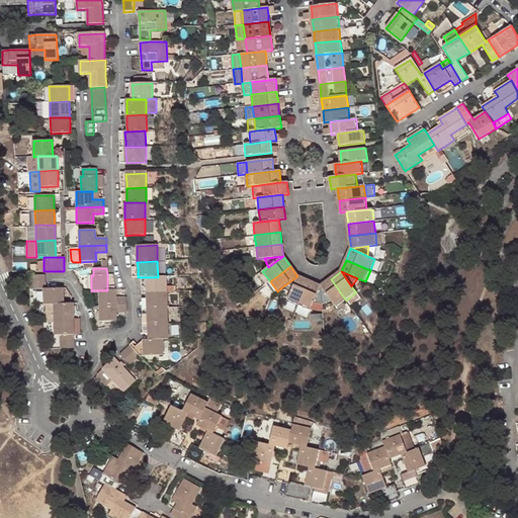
[(46,289),(45,274),(31,275),(31,289),(42,288),(46,289)]
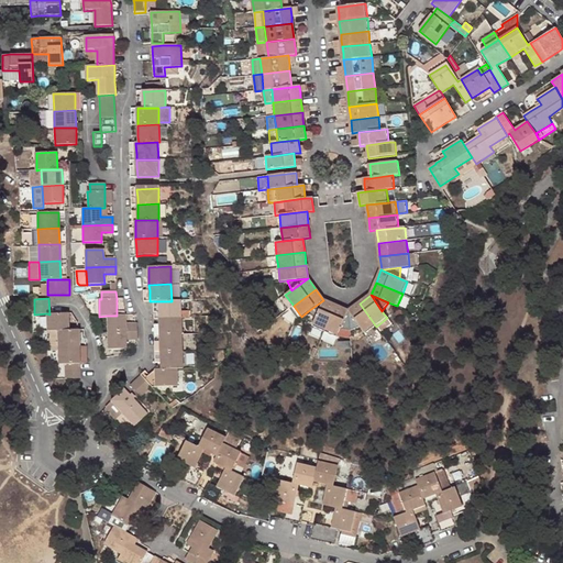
[(181,311),(181,300),(172,301),(159,301),(159,312),(161,319),(181,318),(189,318),(189,310),(181,311)]
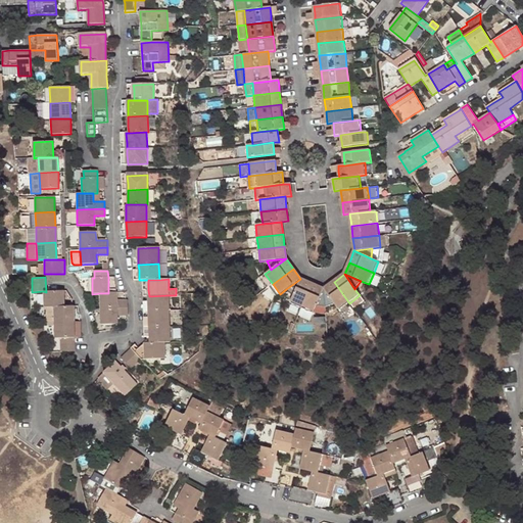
[(300,279),(286,289),(293,295),(300,279)]
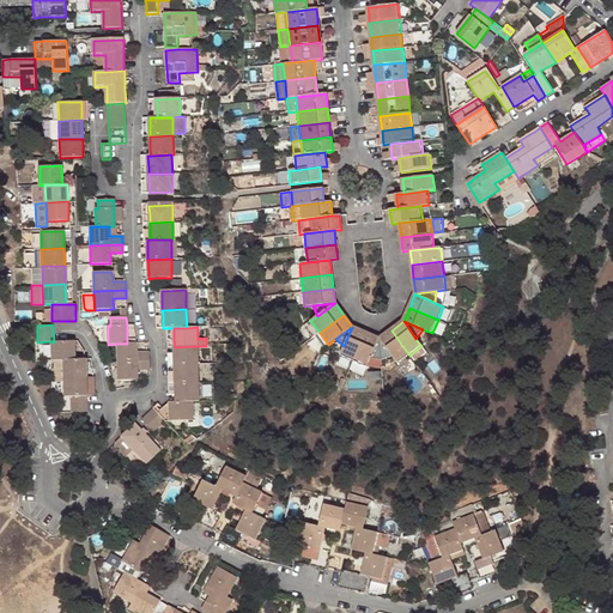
[(366,333),(352,327),(344,346),(340,354),(353,360),(366,333)]
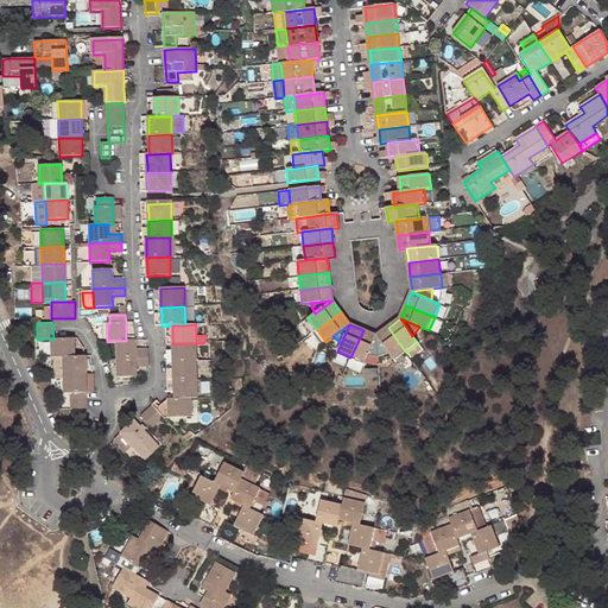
[(388,328),(377,336),(390,354),(394,361),(406,353),(388,328)]
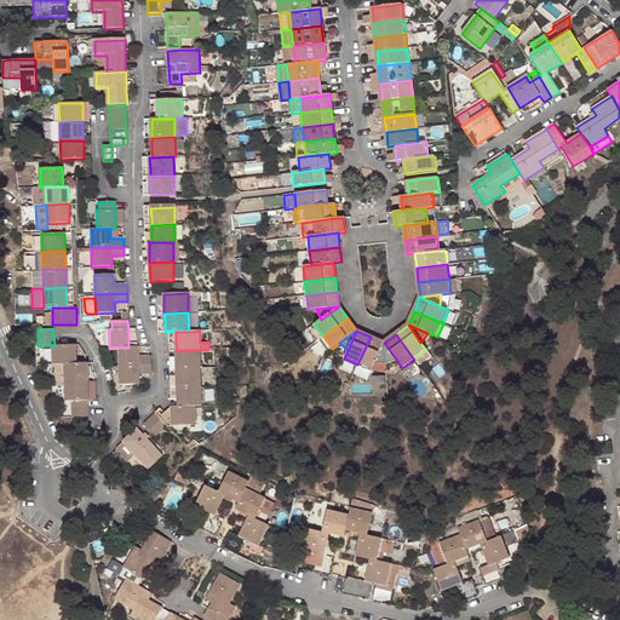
[(371,337),(357,365),(371,371),(372,371),(375,362),(386,365),(384,343),(371,337)]
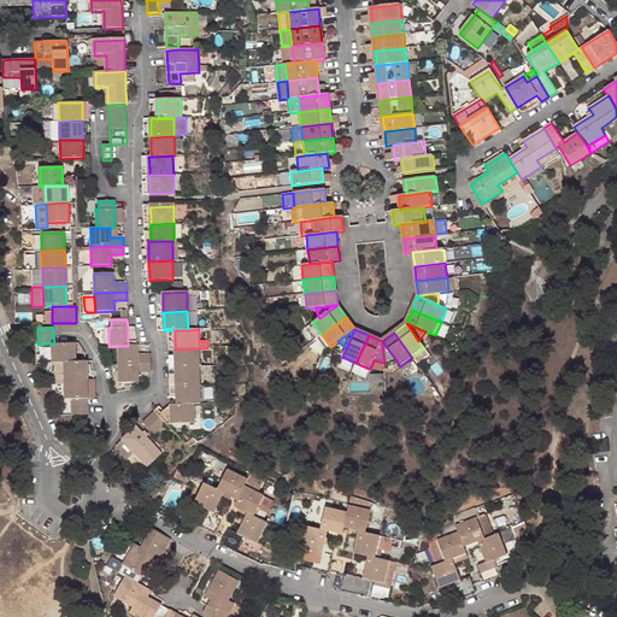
[(382,341),(385,363),(395,359),(382,341)]
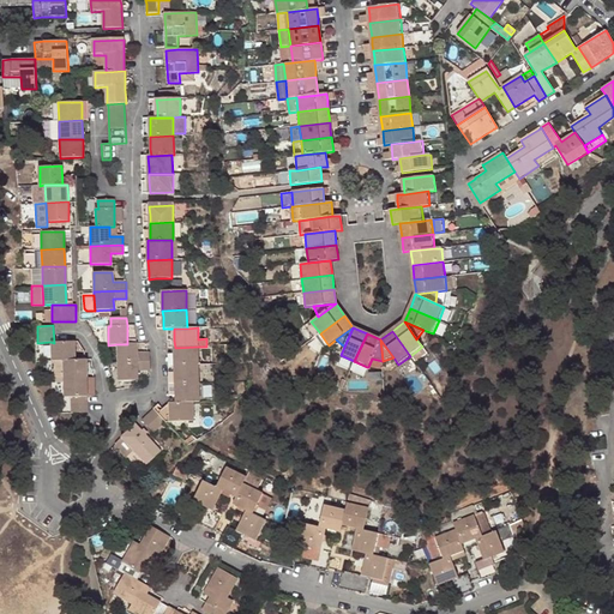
[(64,361),(76,361),(74,342),(54,343),(50,342),(52,362),(64,361)]
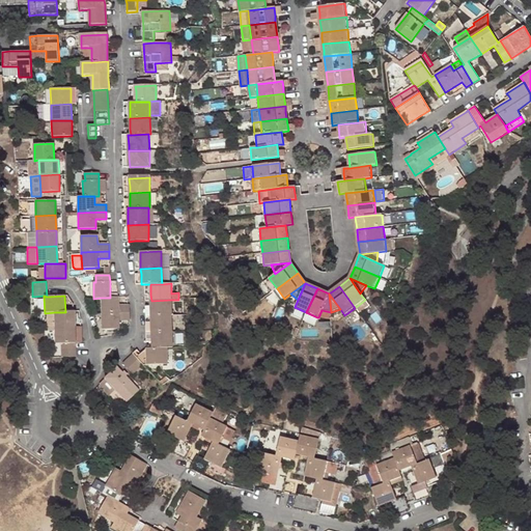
[(110,298),(101,298),(102,313),(130,312),(130,306),(128,306),(119,306),(118,297),(110,298)]
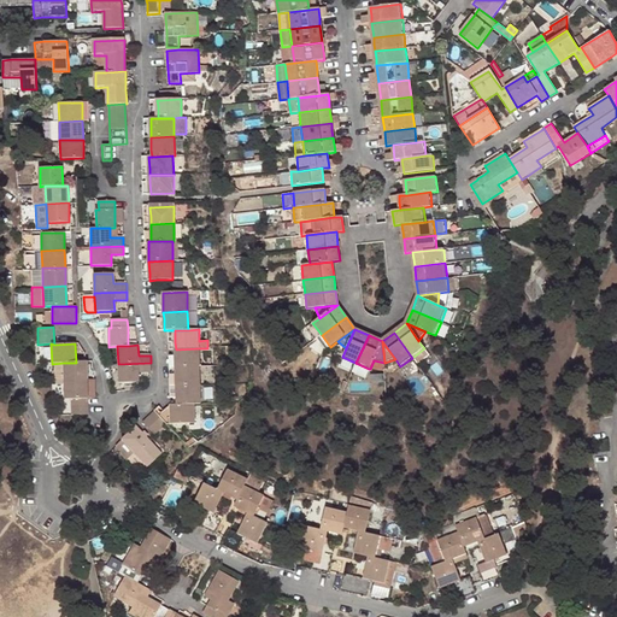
[(199,348),(176,350),(176,357),(176,368),(200,368),(199,348)]
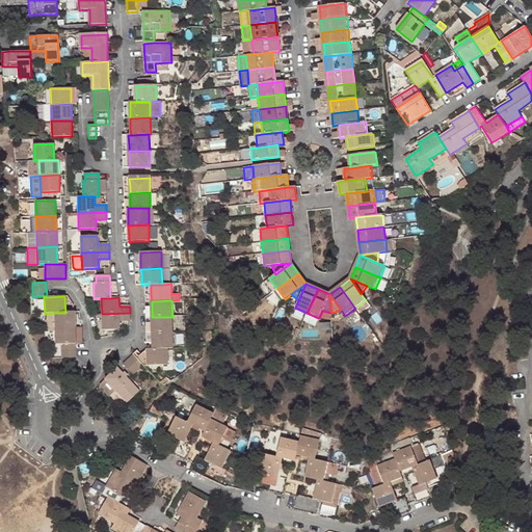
[(56,329),(75,328),(75,312),(74,312),(65,313),(55,313),(56,329)]
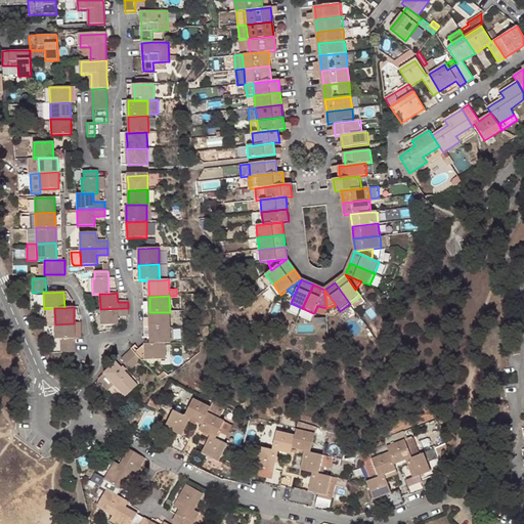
[(128,316),(128,308),(100,309),(101,325),(118,325),(118,316),(126,316),(128,316)]
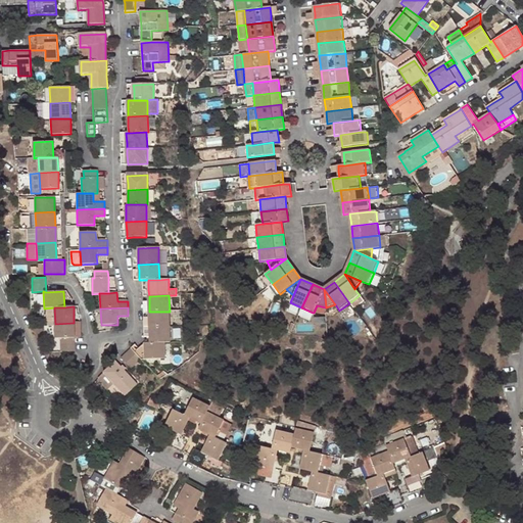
[(313,313),(301,307),(298,315),(310,320),(313,313)]
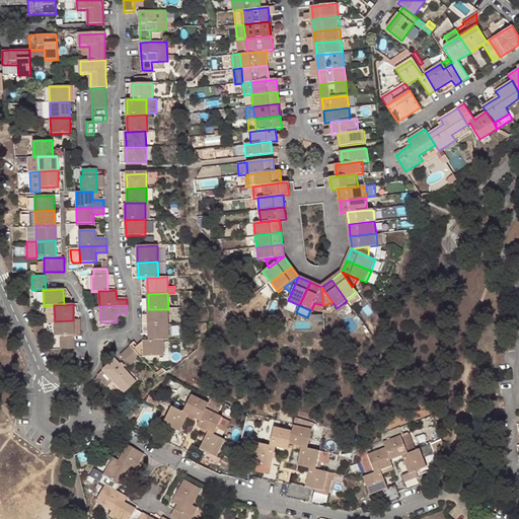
[(168,309),(148,309),(148,315),(149,325),(168,324),(168,309)]
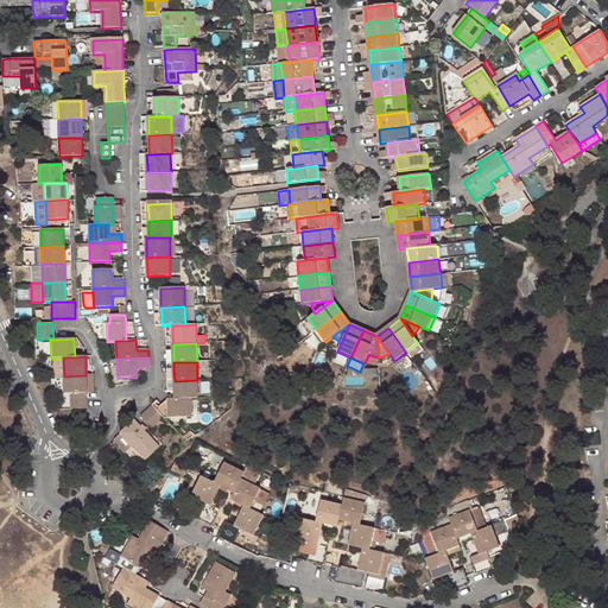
[(81,401),(87,401),(87,393),(86,375),(64,377),(64,394),(71,393),(71,396),(80,396),(81,401)]
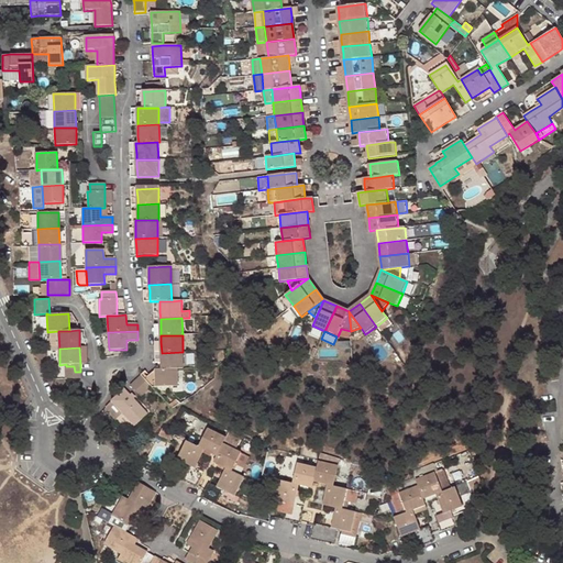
[(162,353),(162,364),(162,370),(178,370),(184,370),(183,352),(162,353)]
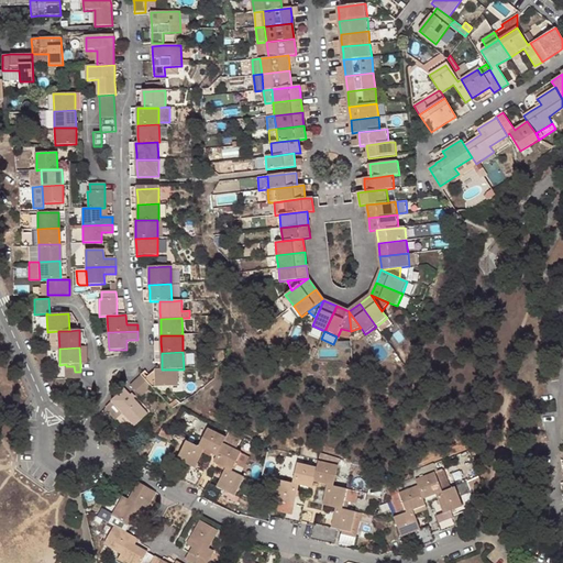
[(157,388),(156,370),(150,376),(145,381),(153,388),(157,388)]
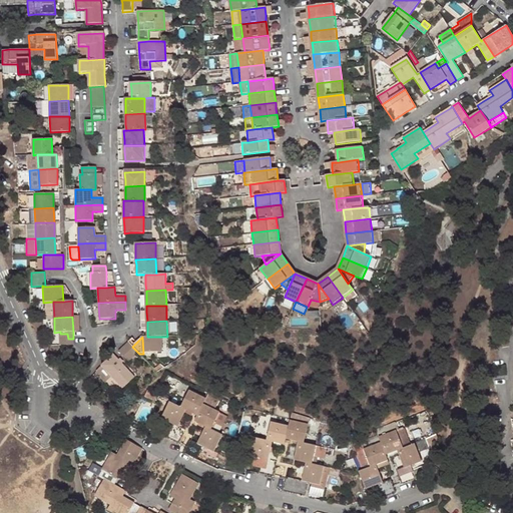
[(147,337),(142,337),(143,354),(162,353),(162,337),(147,337)]
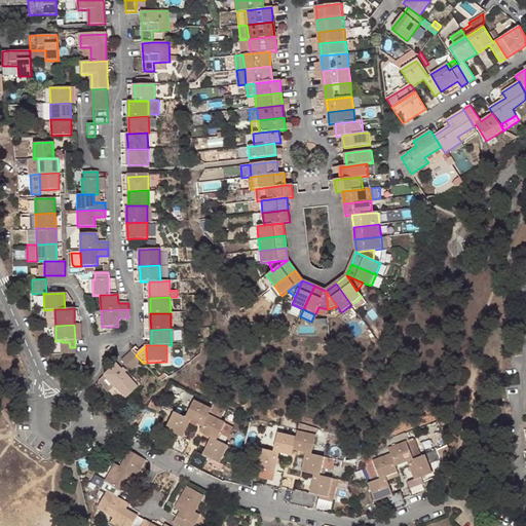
[(133,351),(127,357),(138,367),(143,363),(136,355),(133,351)]
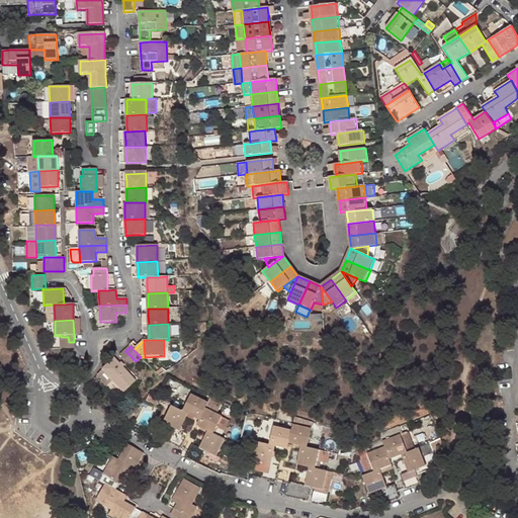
[(131,366),(136,361),(125,351),(120,355),(131,366)]
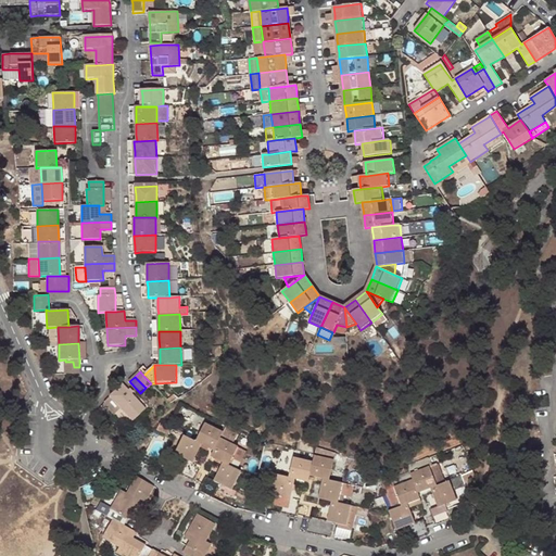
[(105,404),(115,415),(122,409),(123,408),(135,397),(124,386),(112,396),(111,396),(112,399),(105,404)]
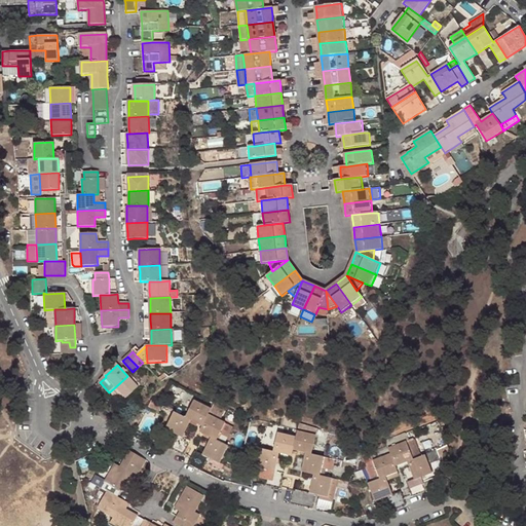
[(116,386),(115,387),(125,398),(126,399),(127,398),(139,387),(127,376),(116,386)]
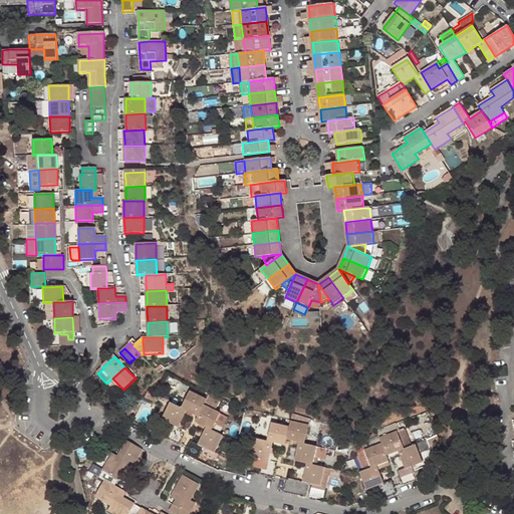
[(112,378),(106,383),(116,395),(122,389),(112,378)]
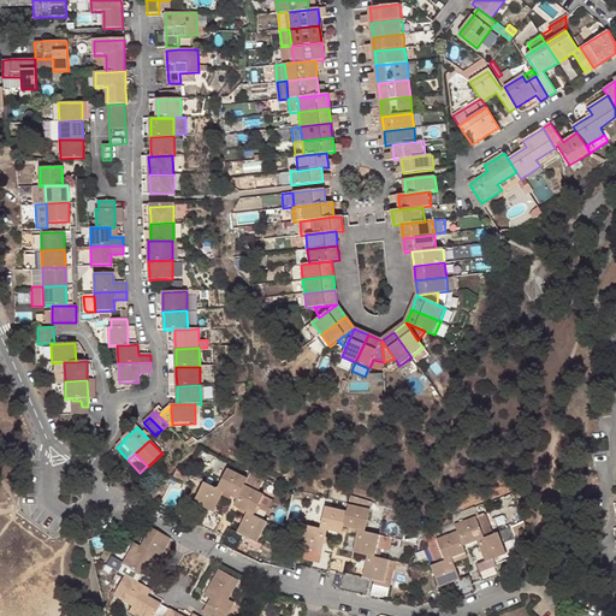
[(236,498),(243,485),(247,478),(219,465),(209,484),(223,491),(236,498)]
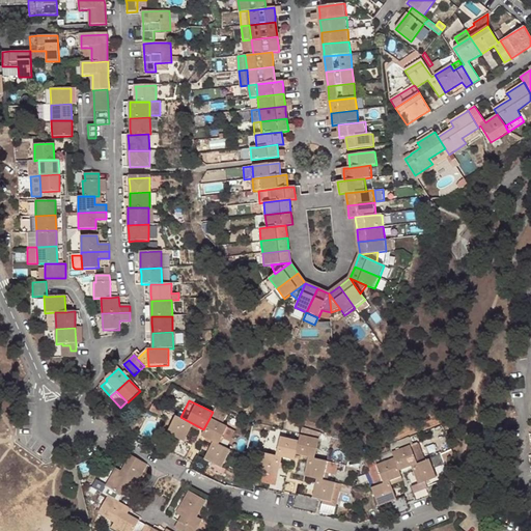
[(164,409),(160,407),(152,403),(149,409),(161,415),(164,409)]
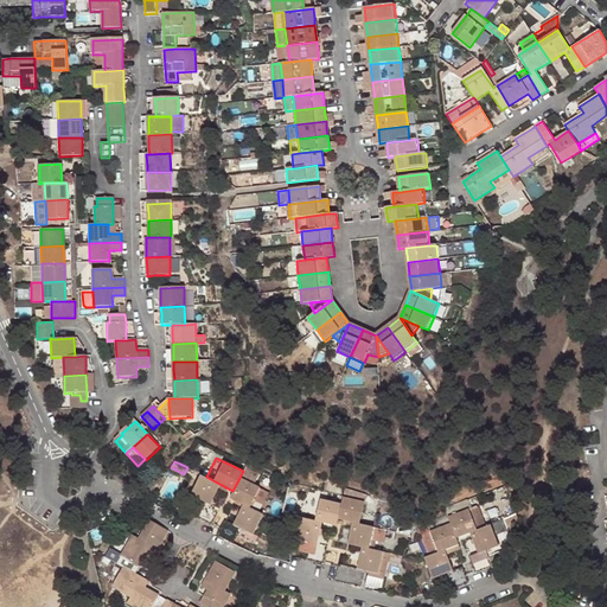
[(219,484),(206,477),(200,474),(199,474),(191,493),(203,500),(195,516),(203,521),(210,504),(219,484)]
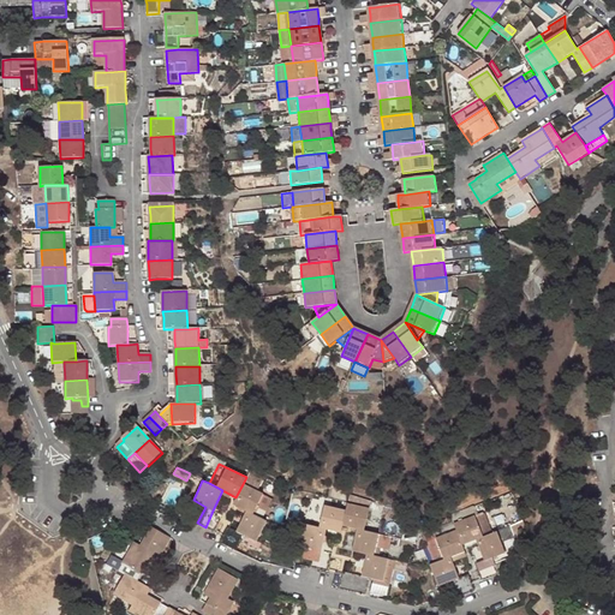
[(263,494),(243,484),(236,497),(233,503),(246,511),(254,514),(263,494)]
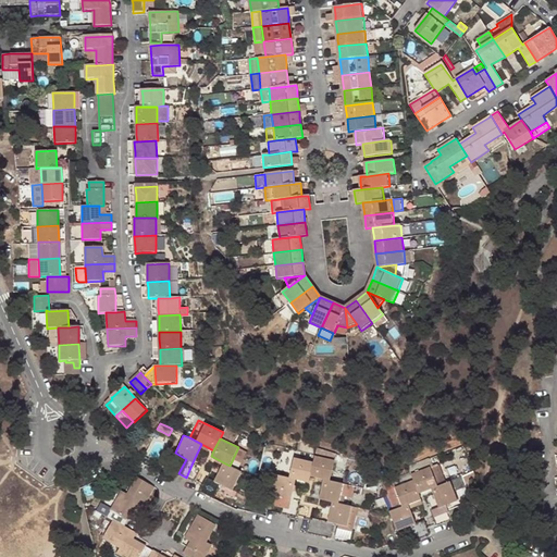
[(246,452),(238,447),(230,466),(237,469),(246,452)]
